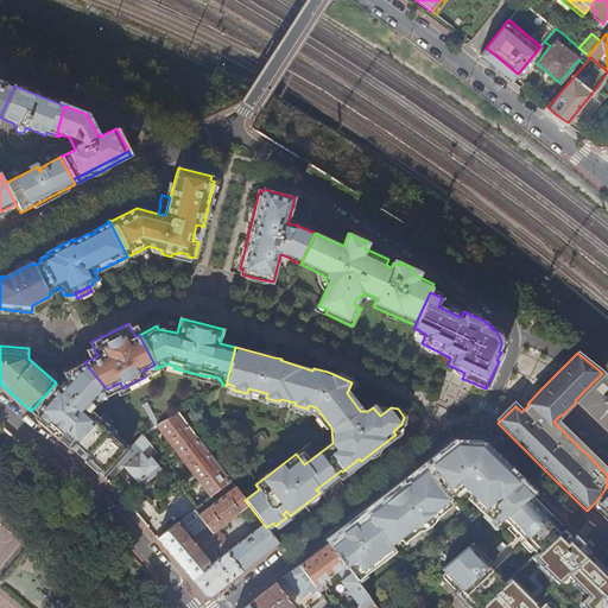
[(40,419),(105,476),(118,461),(130,448),(113,432),(107,428),(99,420),(89,412),(86,409),(95,399),(102,396),(101,392),(107,390),(84,362),(64,373),(69,381),(67,384),(64,382),(59,387),(56,382),(31,411),(40,419)]
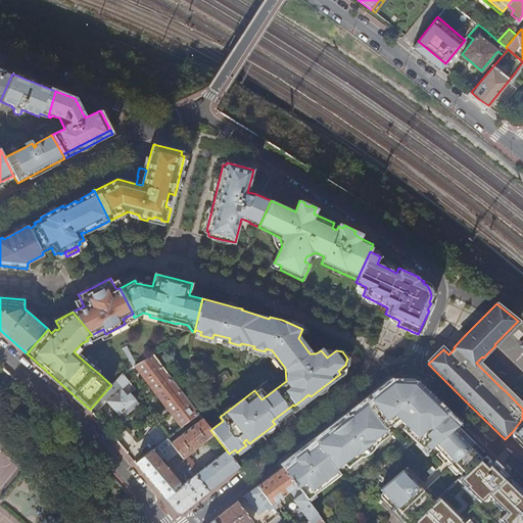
[(125,323),(134,318),(133,314),(123,319),(125,323)]
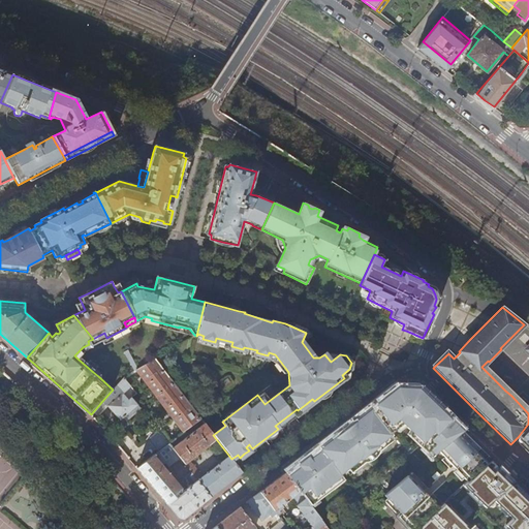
[(193,337),(194,335),(189,329),(179,327),(179,328),(151,320),(150,324),(193,337)]
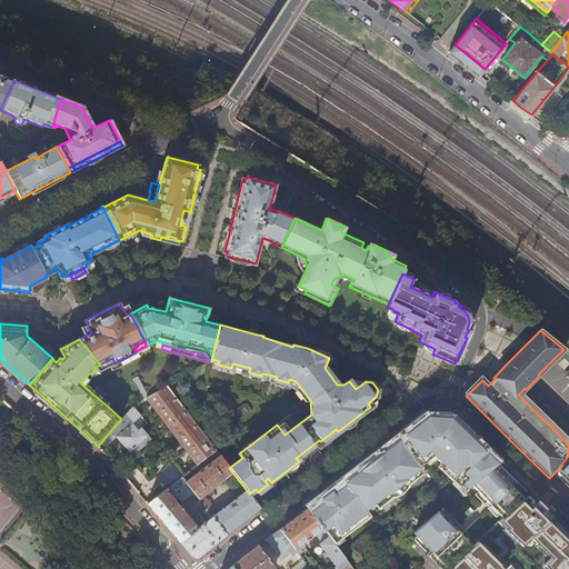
[(139,357),(136,352),(115,363),(112,358),(106,361),(110,371),(139,357)]
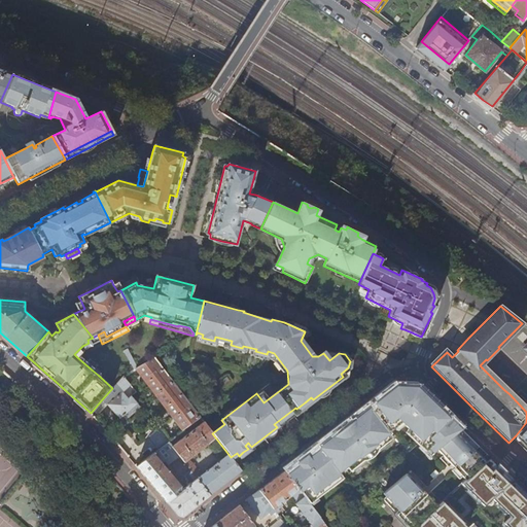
[(90,346),(89,343),(82,346),(74,354),(77,357),(84,349),(90,346)]
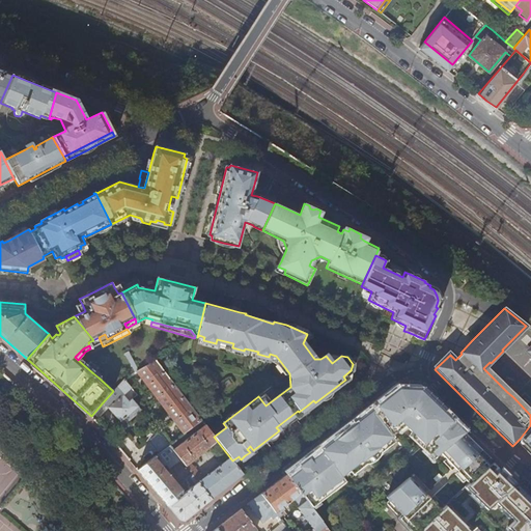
[(134,373),(137,371),(127,353),(123,355),(134,373)]
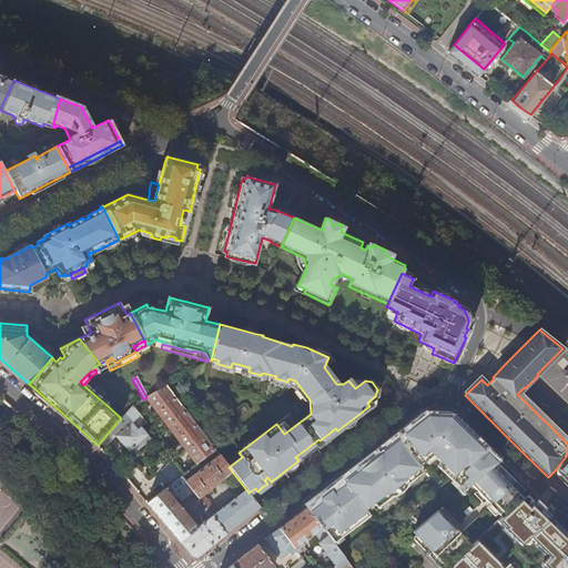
[(184,452),(195,465),(215,449),(166,385),(146,397),(186,450),(184,452)]
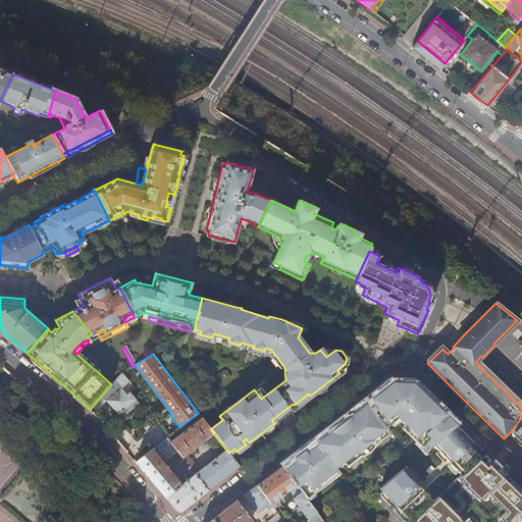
[(92,367),(93,365),(96,362),(89,356),(85,361),(92,367)]
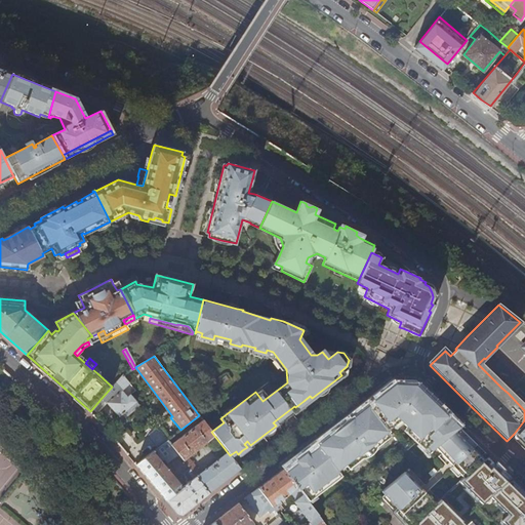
[(495,381),(497,381),(482,366),(481,367),(495,381)]
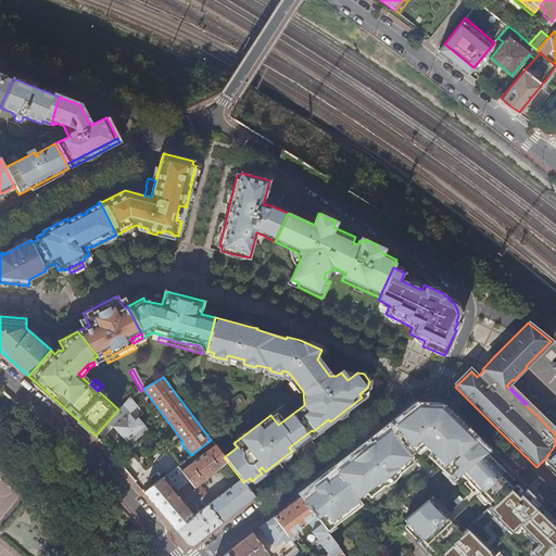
[(15,416),(23,407),(3,390),(0,394),(4,399),(1,404),(15,416)]
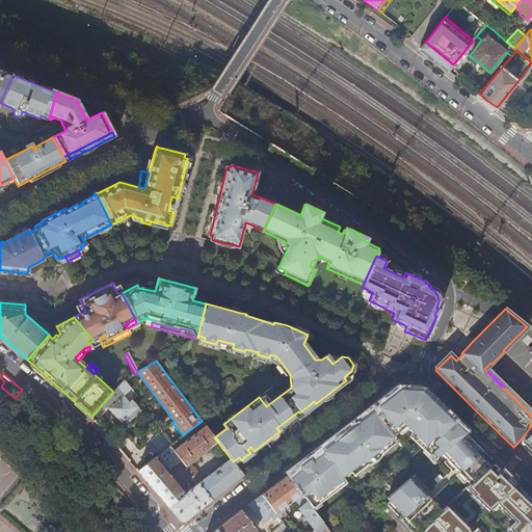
[(113,392),(103,403),(121,422),(123,421),(138,407),(133,400),(138,396),(124,379),(113,392)]
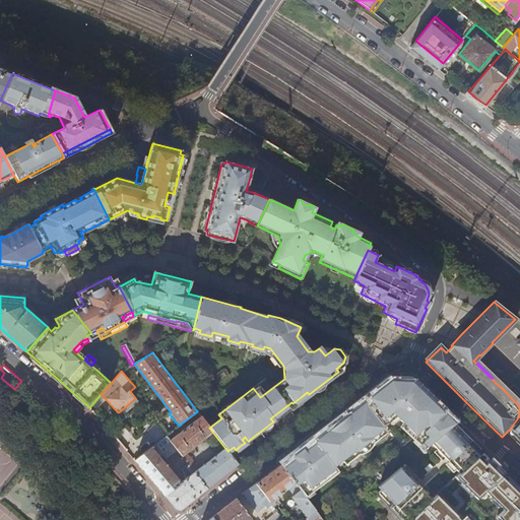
[(430,443),(453,424),(429,400),(411,383),(386,383),(345,415),(346,415),(338,421),(330,429),(329,428),(306,445),(306,446),(298,453),(287,461),(286,460),(279,465),(297,486),(300,491),(302,494),(334,468),(333,467),(344,459),(346,461),(356,455),(354,452),(369,441),(371,444),(381,436),(378,433),(397,418),(415,437),(411,439),(423,450),(430,443)]
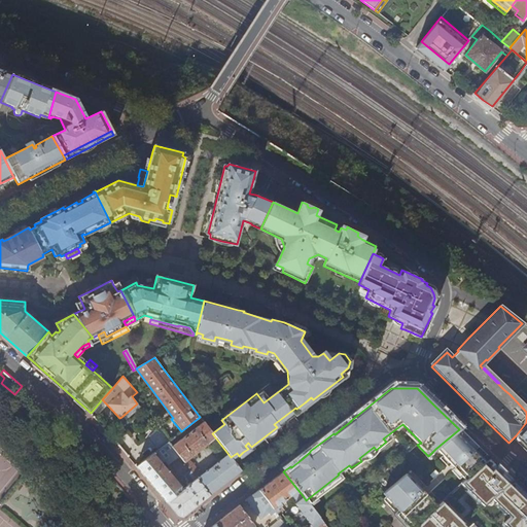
[(260,390),(256,393),(264,402),(268,399),(260,390)]
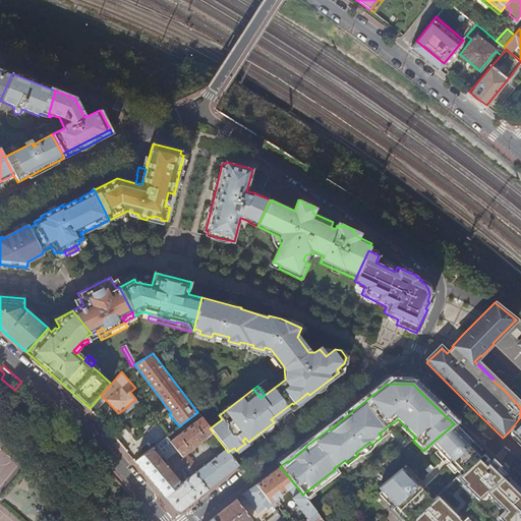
[(504,390),(520,407),(520,405),(505,390),(504,390)]
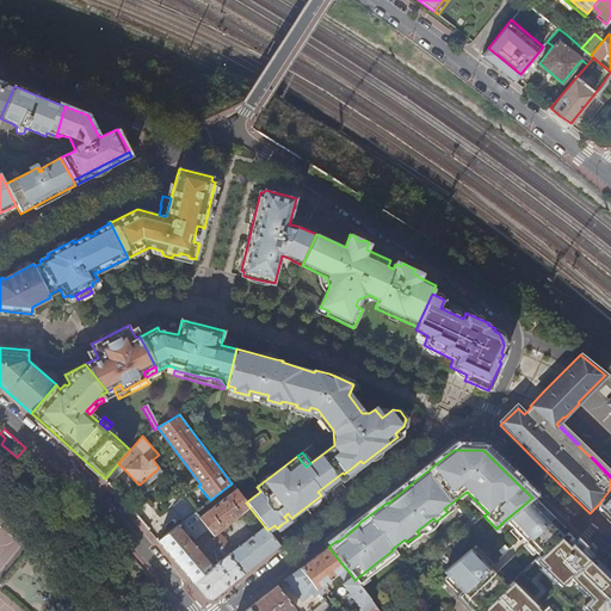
[(159,468),(141,483),(148,492),(166,476),(159,468)]
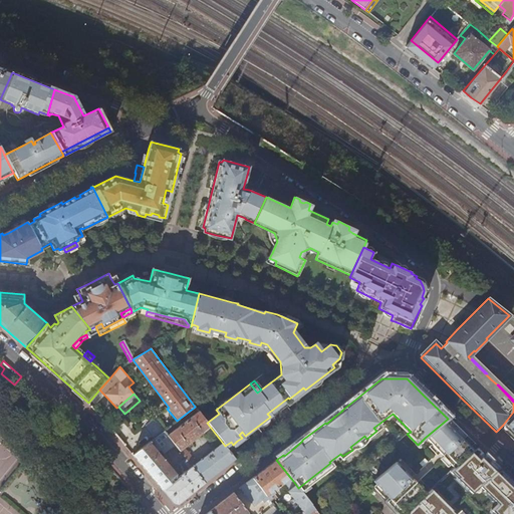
[(167,435),(175,445),(183,456),(204,483),(228,465),(235,459),(232,455),(225,446),(207,423),(199,412),(167,435)]
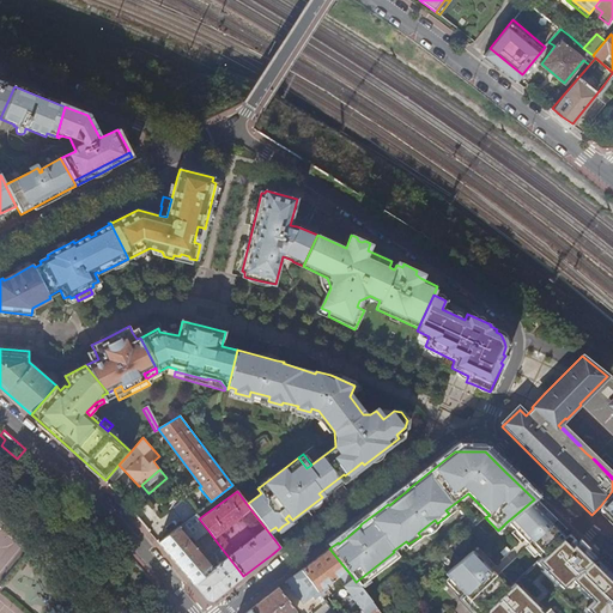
[(612,491),(600,507),(612,519),(612,491)]
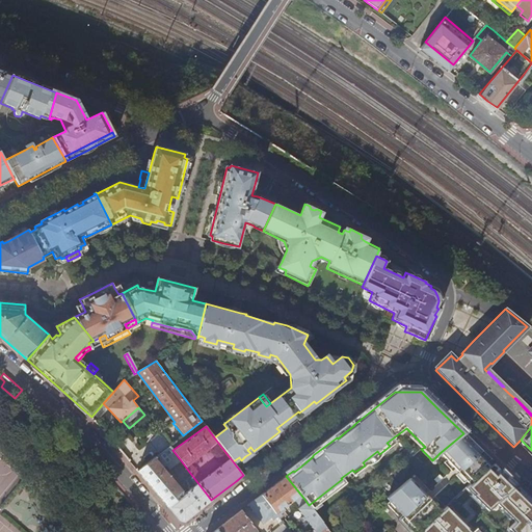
[(474,481),(494,463),(477,447),(463,433),(440,453),(470,485),(474,481)]
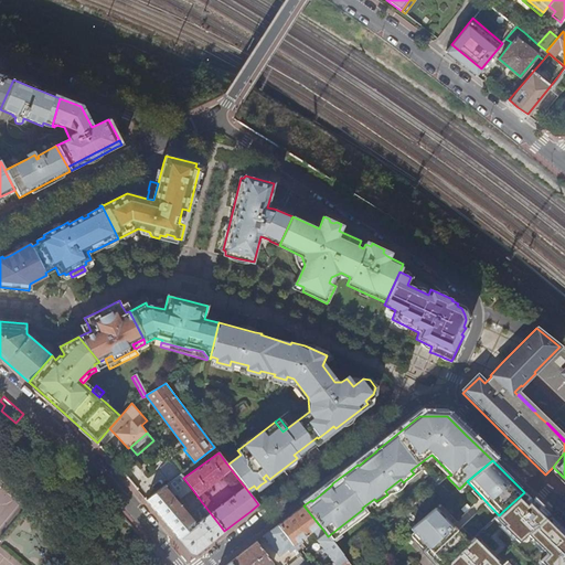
[(195,554),(224,531),(201,501),(198,503),(201,507),(198,509),(204,518),(203,519),(201,515),(199,518),(201,520),(192,526),(192,520),(172,497),(176,494),(179,498),(192,489),(183,478),(180,473),(146,500),(169,529),(190,553),(195,554)]
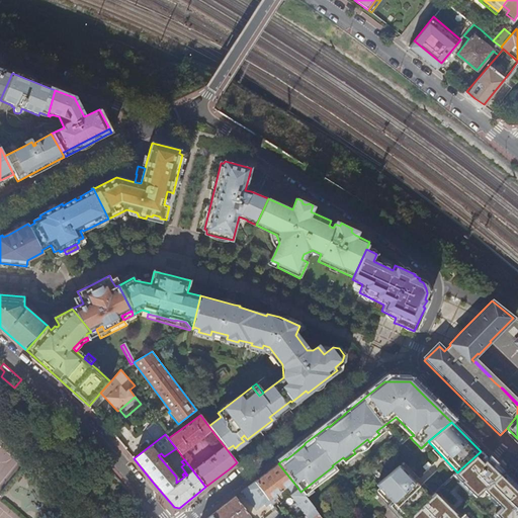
[(482,491),(491,484),(485,478),(496,466),(494,464),(481,451),(461,468),(482,491)]
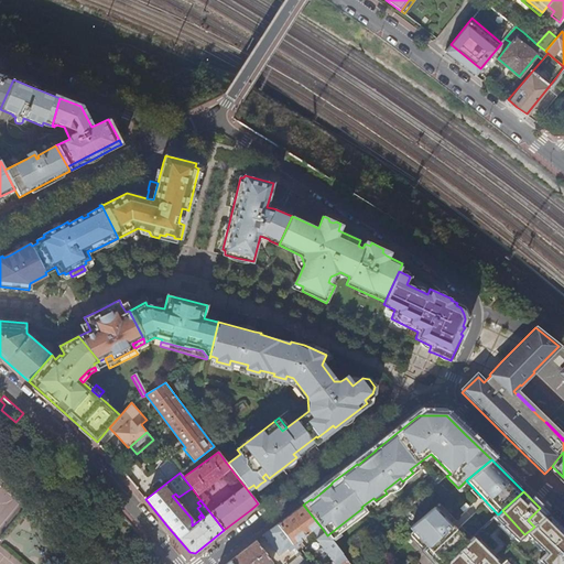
[(317,531),(322,528),(303,505),(290,514),(277,525),(295,550),(299,548),(294,542),(314,527),(317,531)]
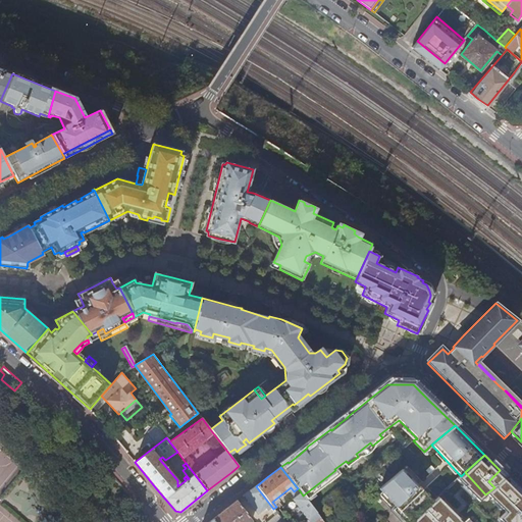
[(411,521),(421,513),(432,503),(402,470),(378,489),(408,521),(411,521)]
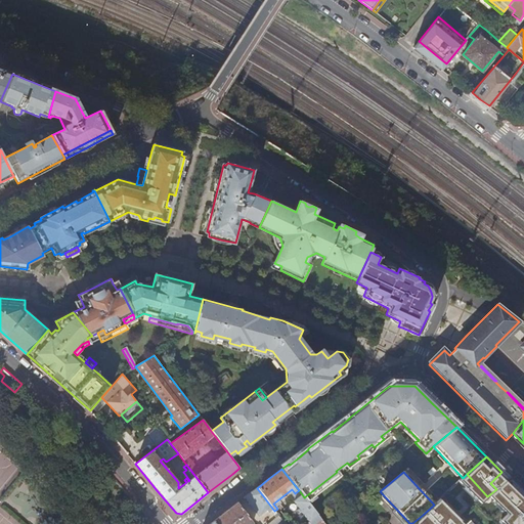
[(509,523),(504,518),(506,517),(491,500),(495,497),(499,497),(514,484),(508,478),(496,489),(487,496),(471,513),(475,517),(473,519),(477,523),(479,522),(480,523),(509,523)]
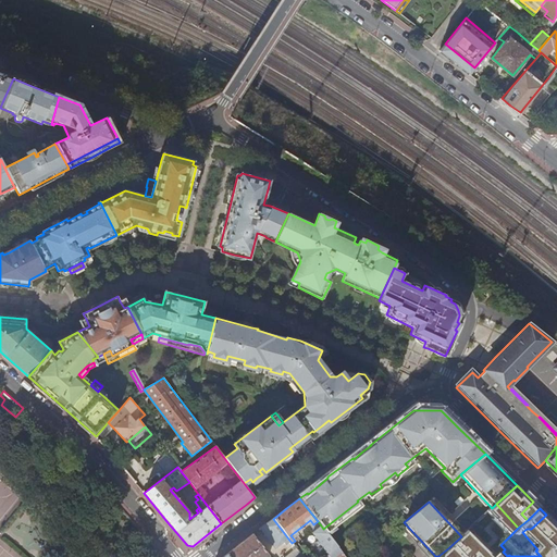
[(292,543),(273,519),(259,529),(274,548),(285,540),(287,544),(288,543),(291,545),(289,546),(294,552),(297,549),(292,543)]
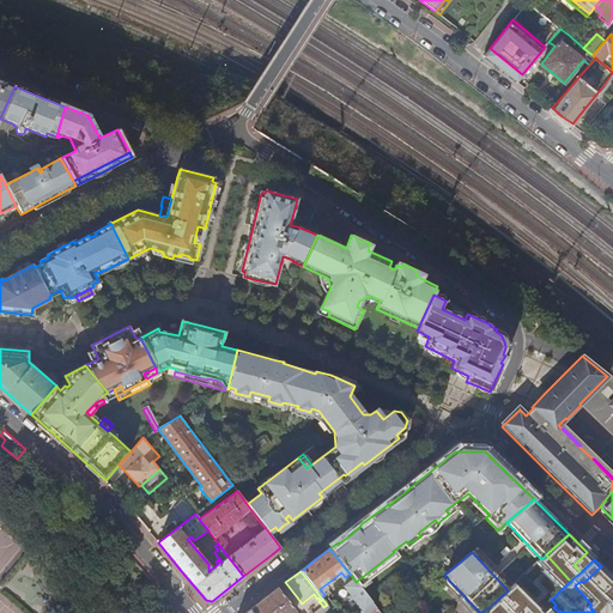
[(378,612),(356,582),(353,578),(343,587),(360,611),(360,612),(378,612)]
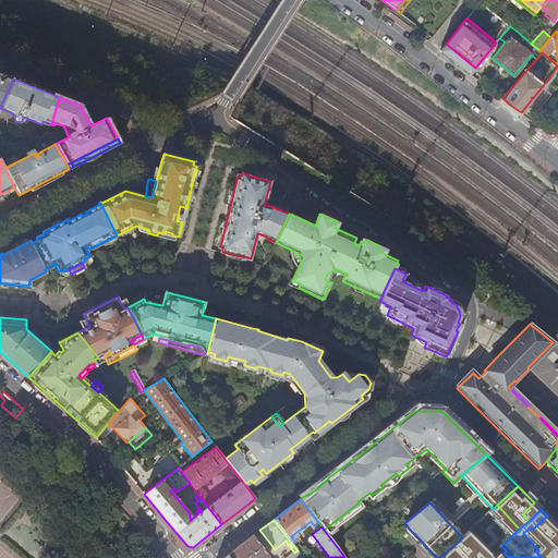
[(266,557),(268,557),(252,536),(240,546),(222,557),(266,557)]
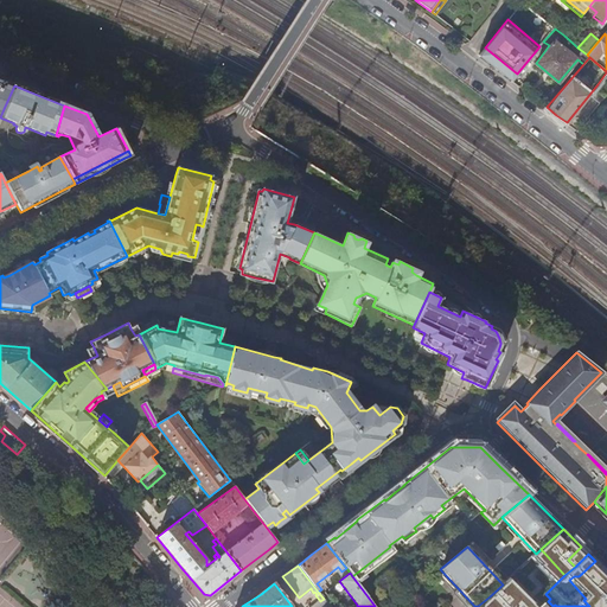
[(498,606),(490,596),(478,606),(498,606)]
